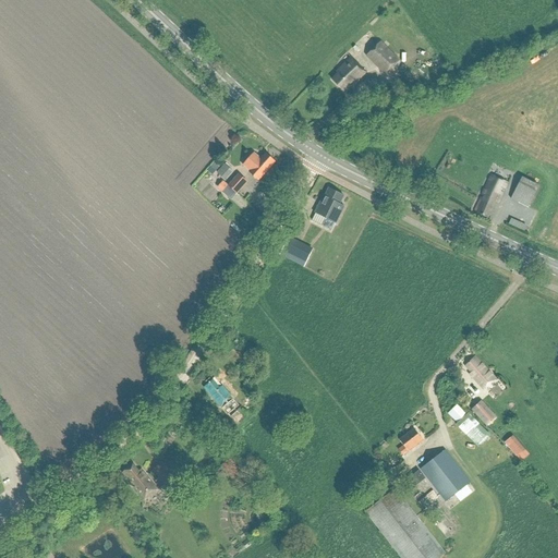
[(380,43),(366,56),(385,74),(399,61),(380,43)]
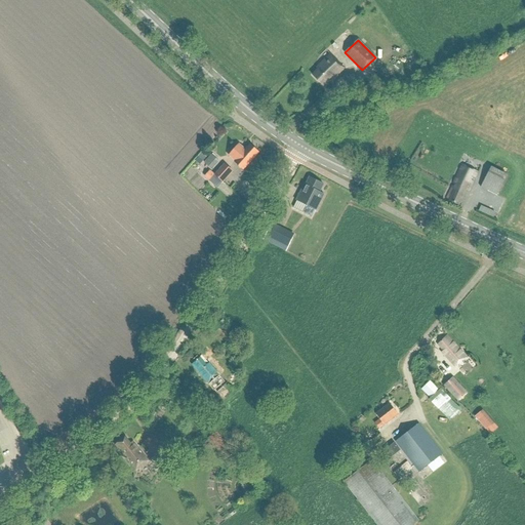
[(316,68),(318,70),(313,75),(323,86),(331,78),(333,80),(345,69),(330,54),(316,68)]
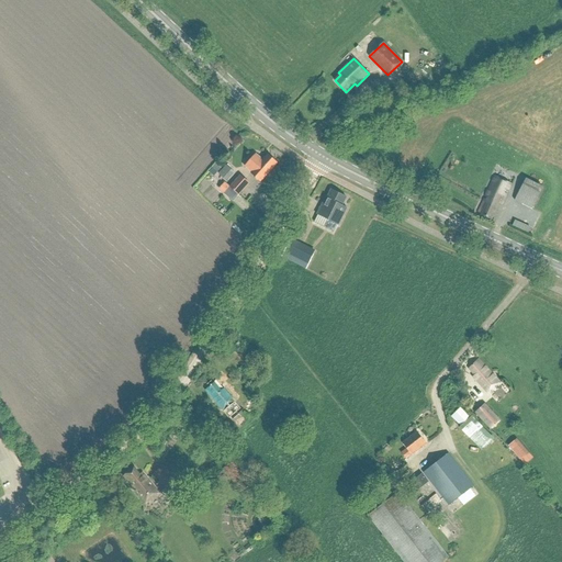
[(251,173),(260,182),(277,164),(267,155),(262,160),(256,155),(245,168),(251,173)]
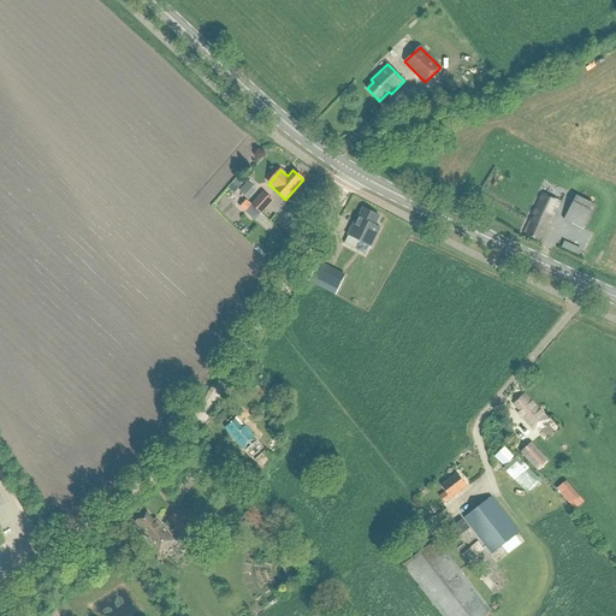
[(248,199),(258,189),(255,188),(256,187),(250,181),(240,191),(248,199)]
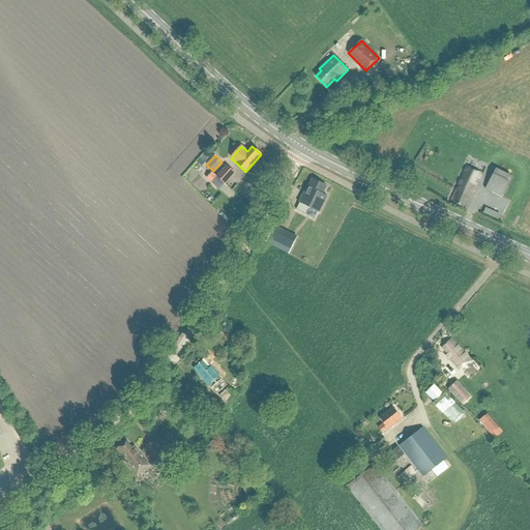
[(226,166),(215,177),(226,185),(235,173),(226,166)]
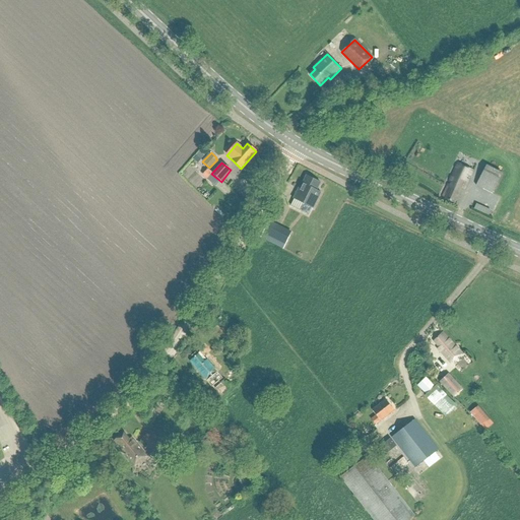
[(453,173),(442,197),(454,203),(461,188),(464,189),(469,180),(473,172),(458,164),(453,173)]
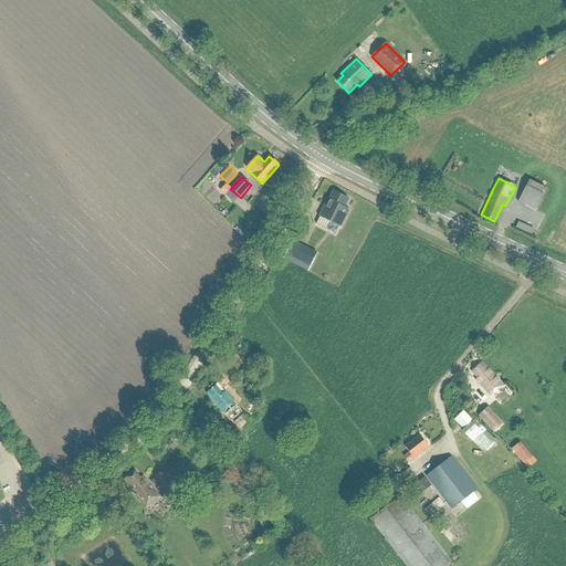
[(530,180),(519,201),(536,210),(547,189),(530,180)]
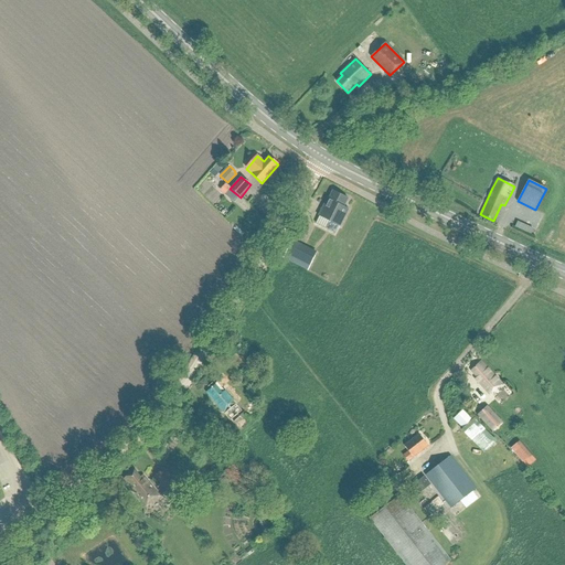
[(319,216),(316,223),(336,234),(339,226),(341,226),(349,210),(343,208),(348,199),(332,191),(324,206),(323,206),(319,216)]
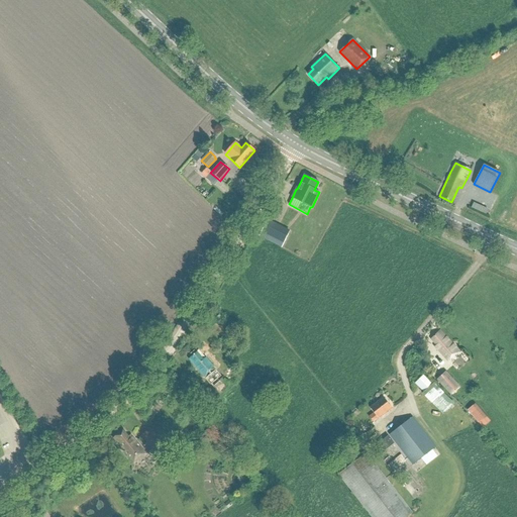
[(290,233),(268,222),(263,232),(285,243),(290,233)]
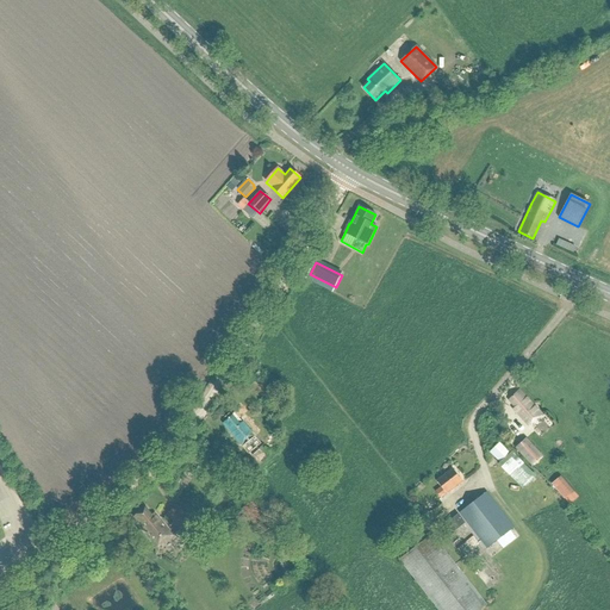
[(520,391),(510,400),(516,406),(514,409),(529,425),(541,415),(520,391)]
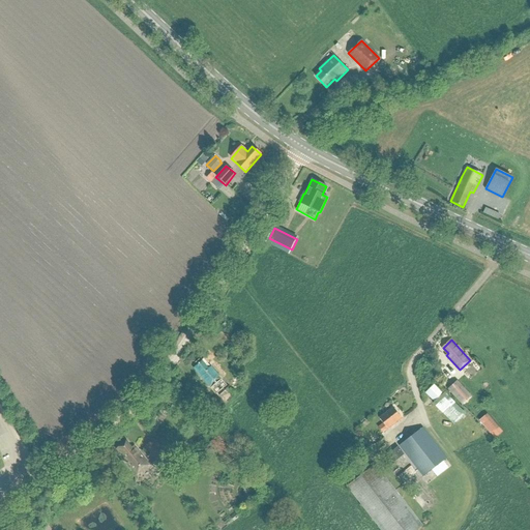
[(204,360),(195,367),(211,388),(222,379),(211,366),(210,367),(204,360)]
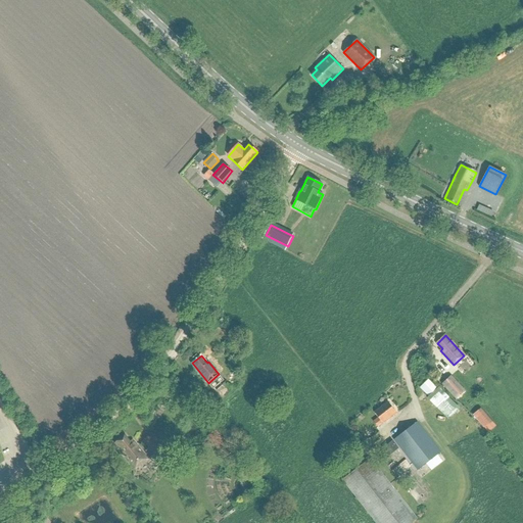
[(450,376),(442,383),(456,398),(464,391),(450,376)]
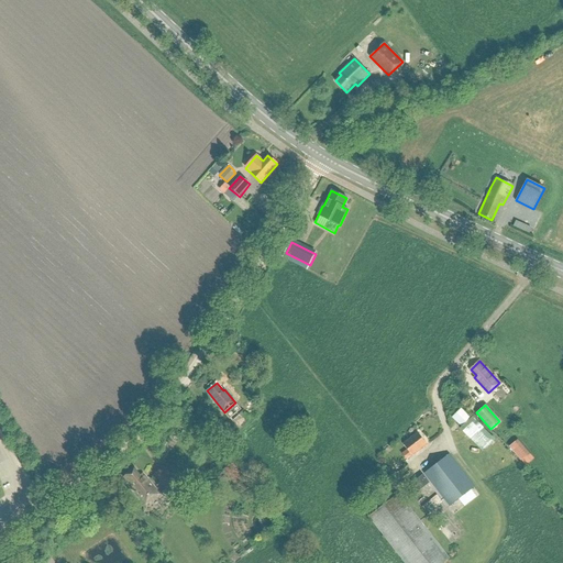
[(470,441),(471,440),(475,443),(482,452),(494,441),(486,433),(483,429),(472,418),(460,429),(470,441)]
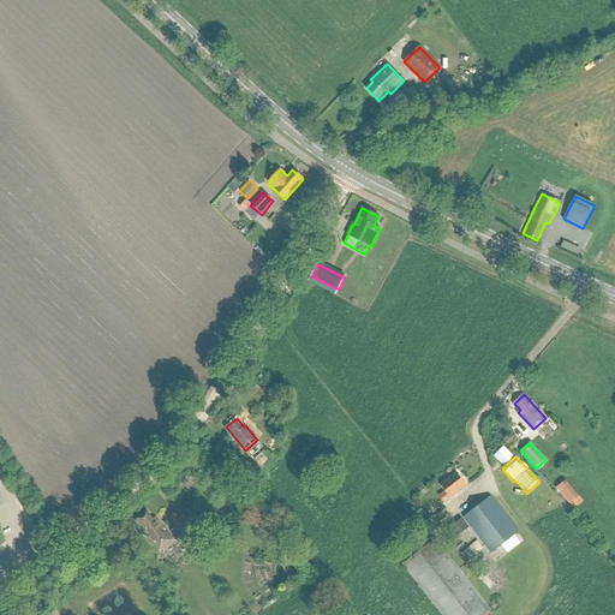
[(261,472),(252,460),(239,471),(248,482),(261,472)]
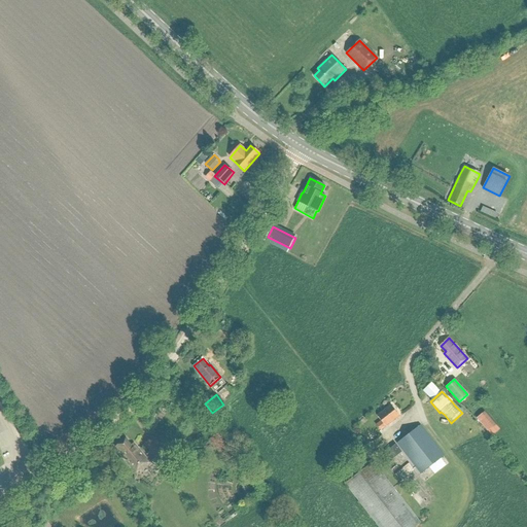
[(398,416),(390,406),(377,416),(381,421),(377,424),(381,430),(398,416)]
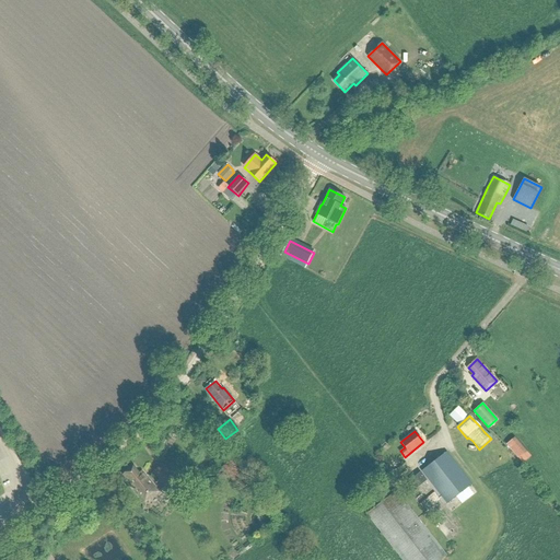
[(517,458),(527,451),(515,438),(506,444),(517,458)]
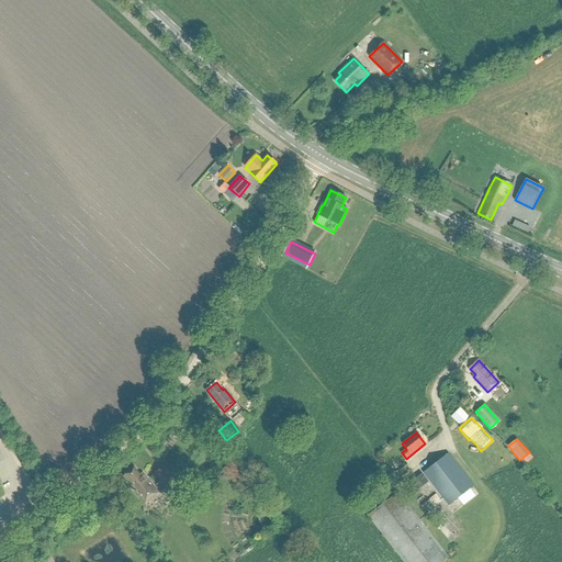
[(424,473),(449,506),(473,486),(448,453),(424,473)]
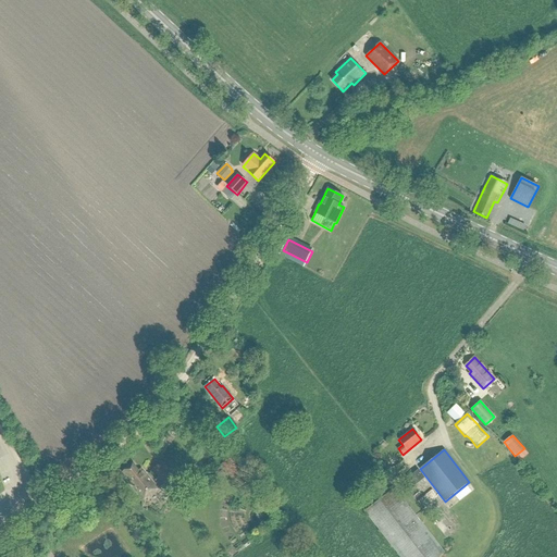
[(166,458),(152,469),(171,493),(184,482),(173,467),(166,458)]
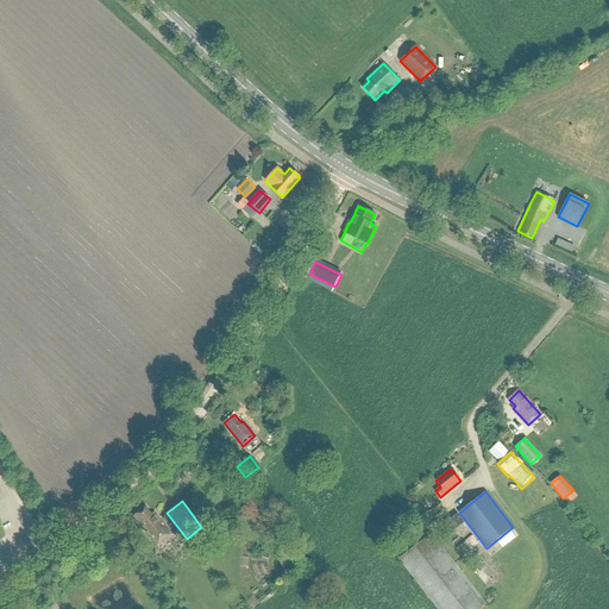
[(144,507),(133,515),(143,527),(142,527),(157,546),(171,535),(159,520),(156,522),(144,507)]
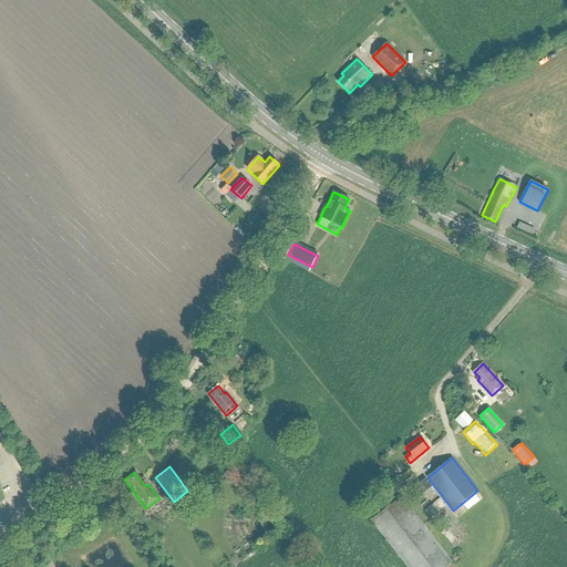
[(425,477),(413,487),(420,496),(432,486),(425,477)]
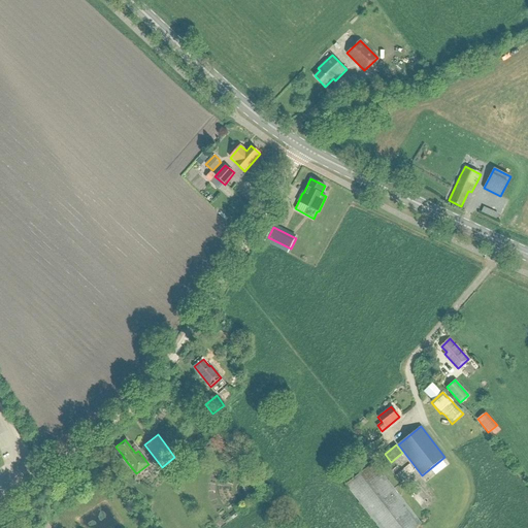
[(416,527),(422,524),(373,463),(345,485),(378,527),(416,527)]
